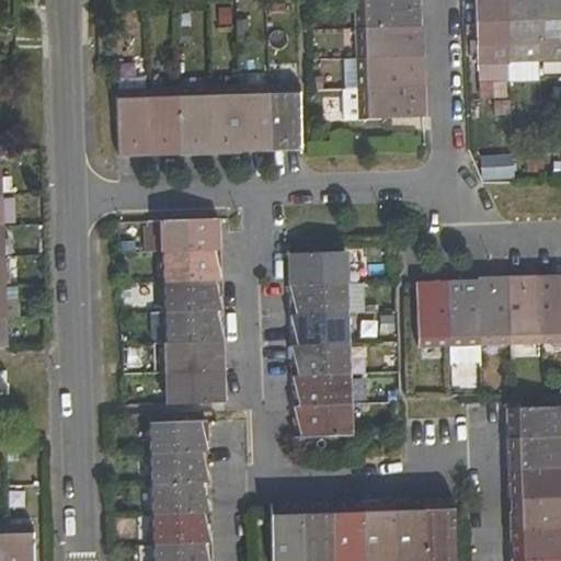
[(420,0),(354,0),(355,26),(422,24),(421,10),(420,0)]
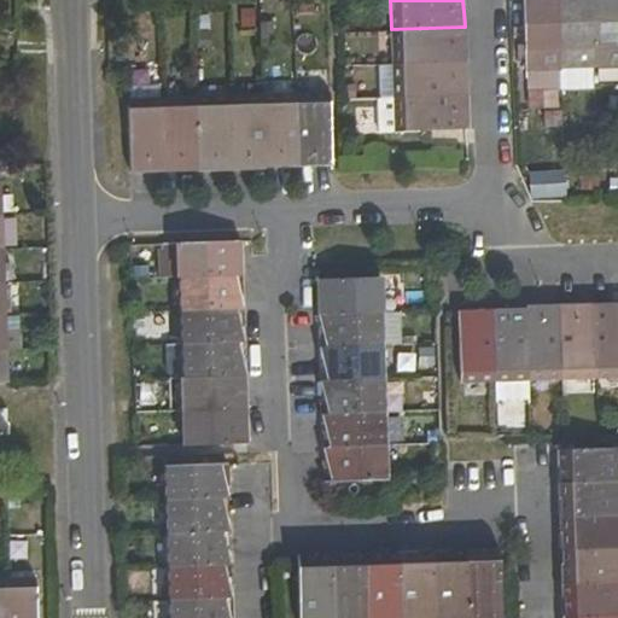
[(524,0),(528,70),(561,69),(559,0),(524,0)]
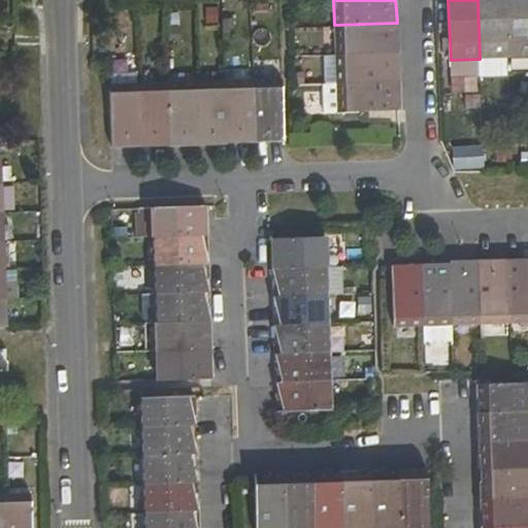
[(477,0),(480,59),(508,58),(506,0),(477,0)]
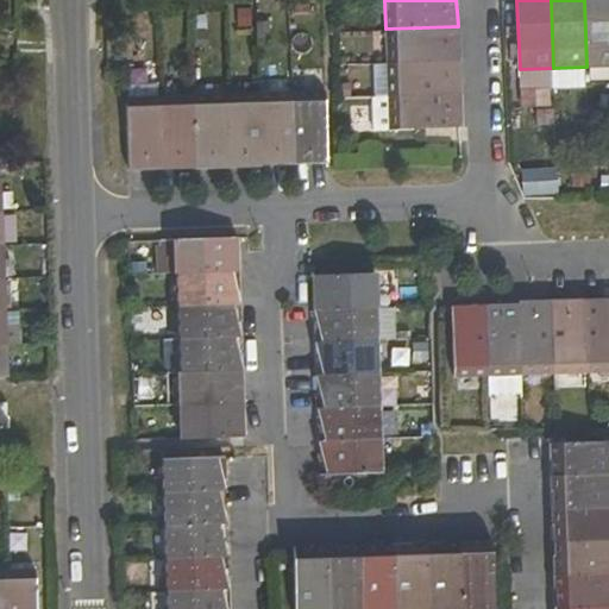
[(608,0),(584,0),(586,67),(608,66),(608,0)]
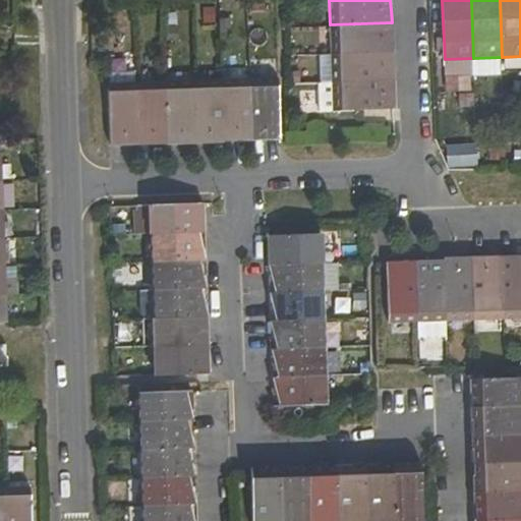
[(392,22),(330,24),(331,54),(393,53),(392,37),(392,22)]
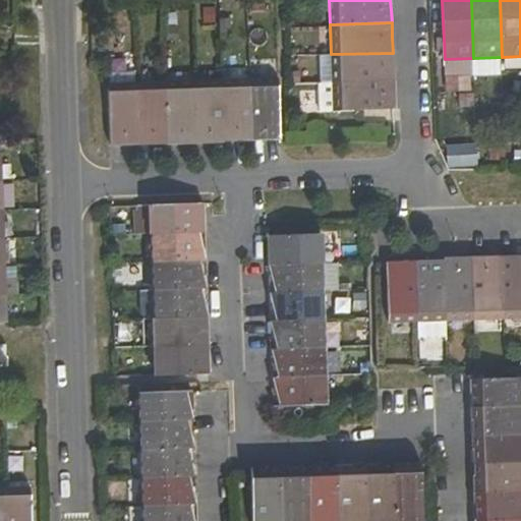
[(332,84),(394,82),(393,64),(393,53),(331,54),(332,84)]
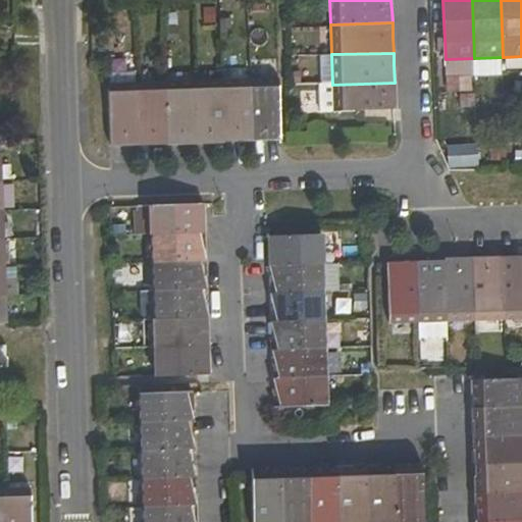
[(279,140),(278,79),(251,80),(252,141),(266,141),(279,140)]
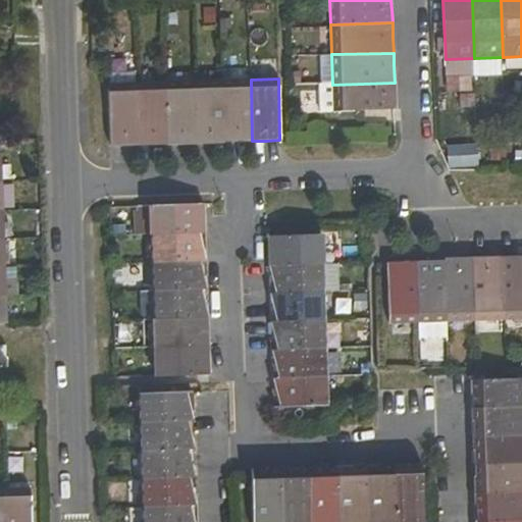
[(252,141),(251,80),(223,81),(225,142),(240,141),(252,141)]
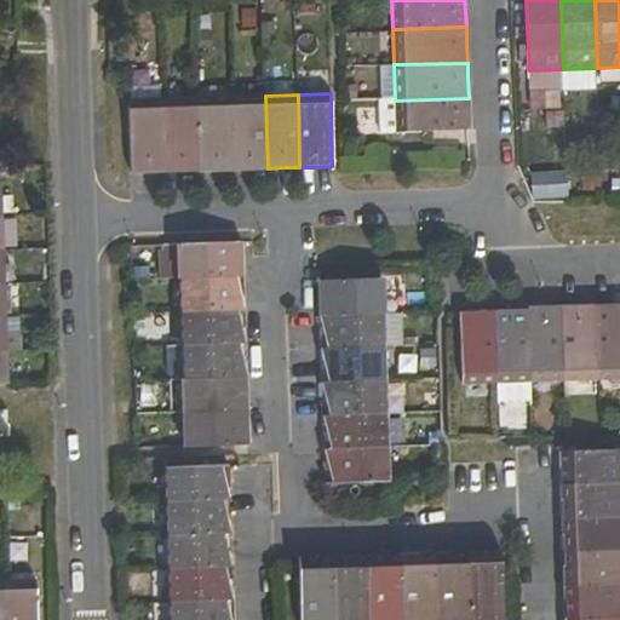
[(268,168),(265,96),(231,97),(234,170),(252,168),(268,168)]
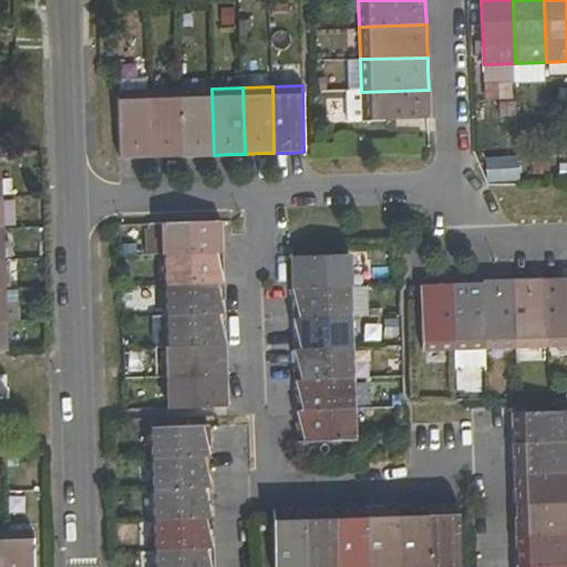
[(177,90),(178,156),(196,155),(214,155),(212,89),(177,90)]
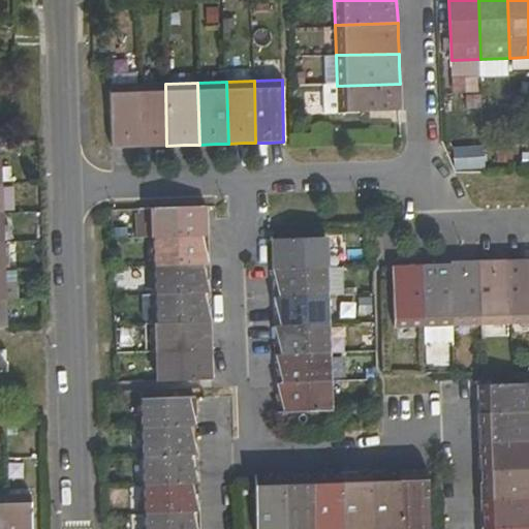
[(127,147),(139,147),(138,84),(112,85),(113,148),(127,147)]
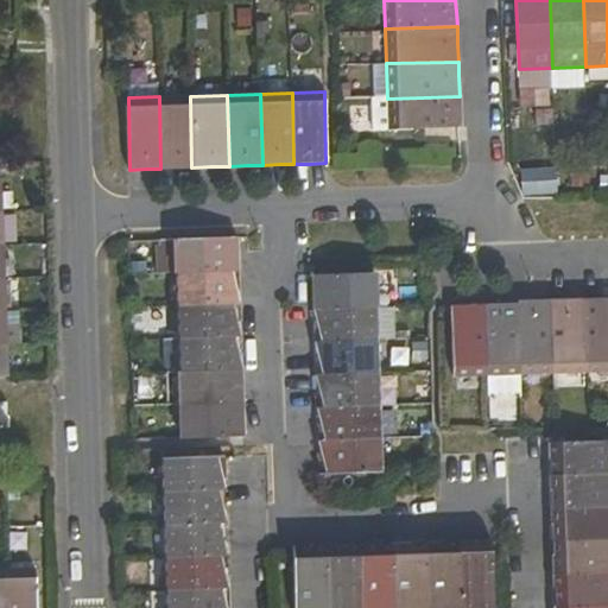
[(159,96),(160,169),(178,168),(191,168),(190,96),(159,96)]
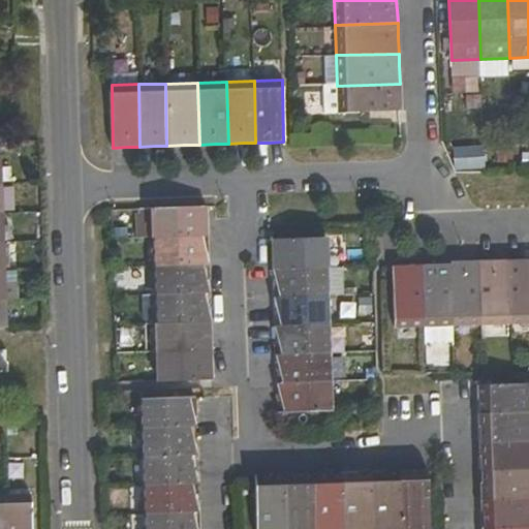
[(400,96),(400,84),(337,86),(337,115),(401,113),(400,96)]
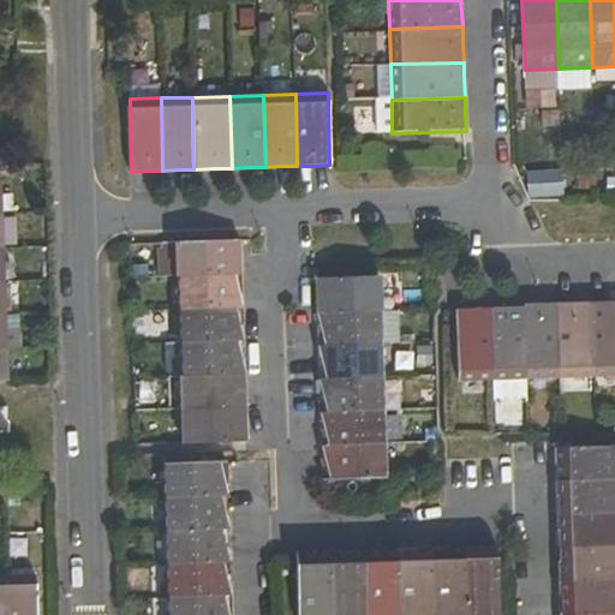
[(243,242),(175,243),(177,275),(244,273),(243,257),(243,242)]
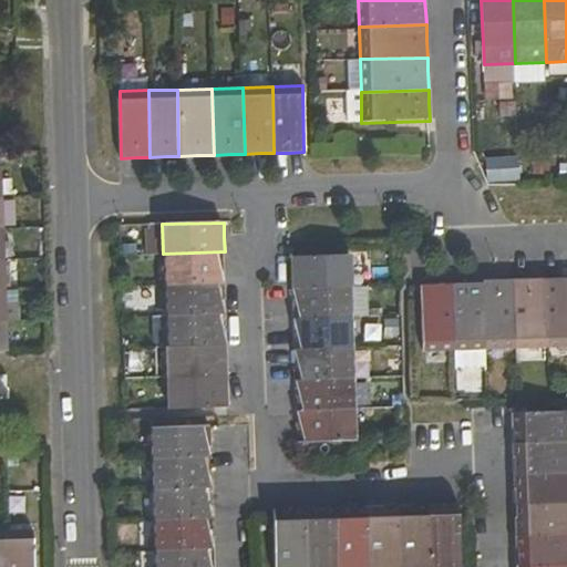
[(225,251),(163,254),(164,285),(226,284),(225,268),(225,251)]
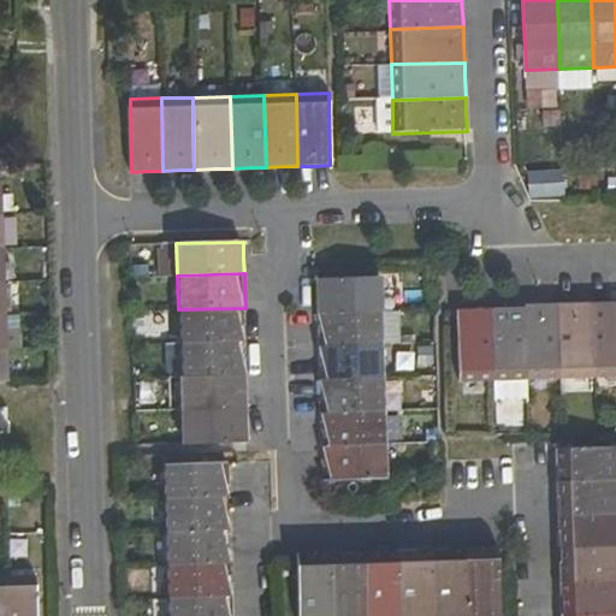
[(379,279),(318,282),(319,297),(319,313),(380,311),(379,279)]
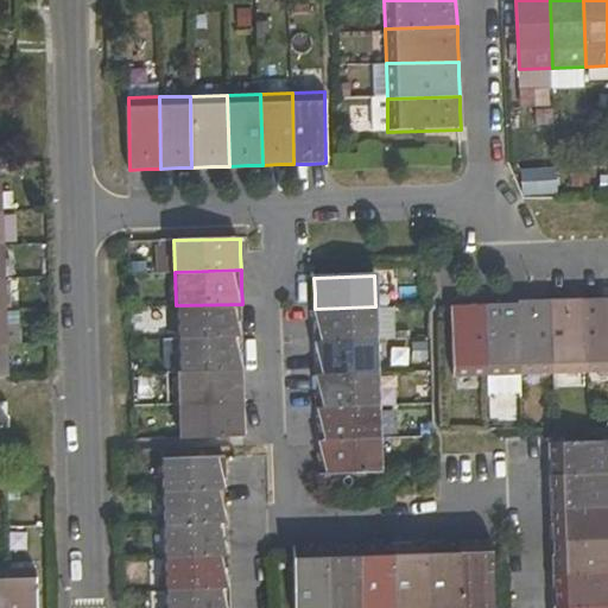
[(607,371),(607,301),(600,302),(583,302),(586,372),(607,371)]
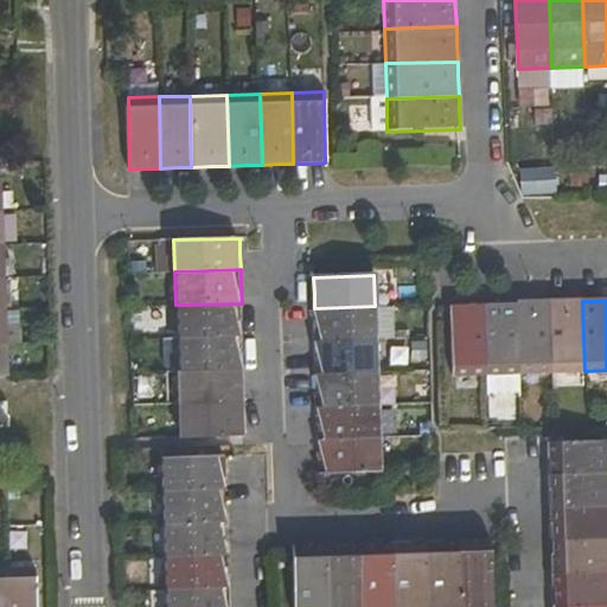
[(550,302),(553,372),(585,371),(582,301),(564,301),(550,302)]
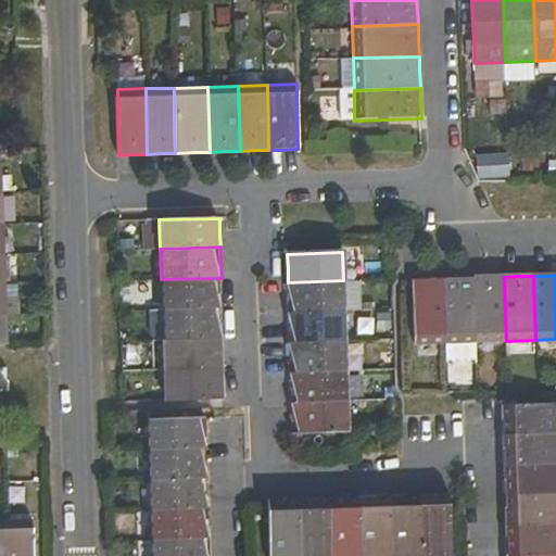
[(476,342),(506,341),(504,277),(490,277),(472,278),(476,342)]
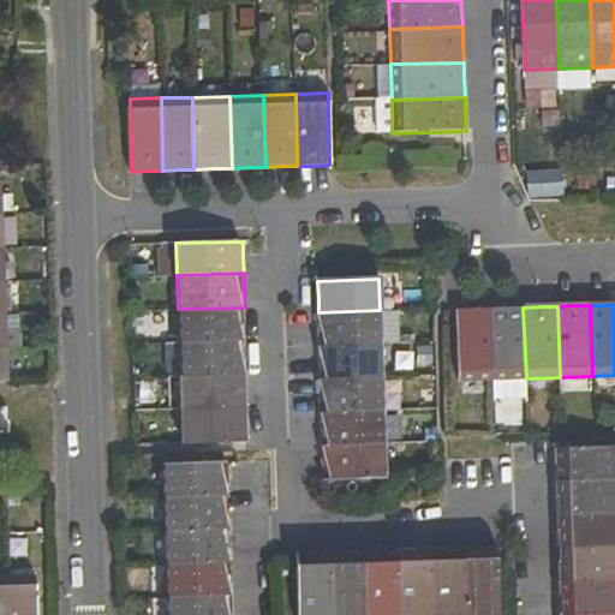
[(245,308),(178,309),(179,341),(246,340),(245,322),(245,308)]
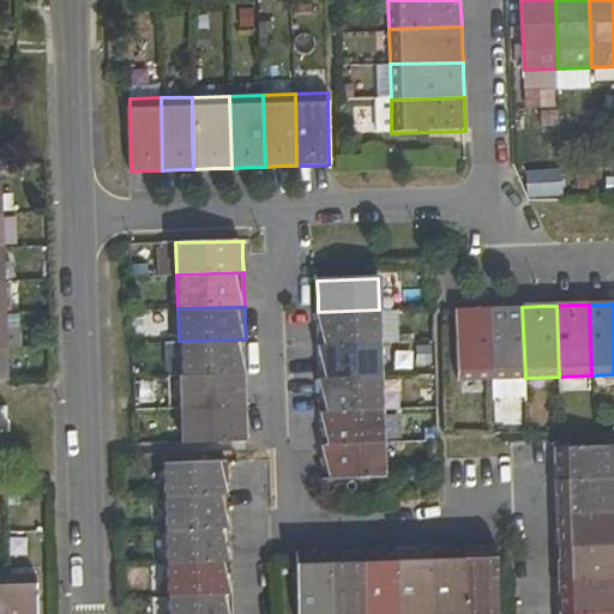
[(525,378),(522,307),(510,307),(489,308),(492,379),(525,378)]
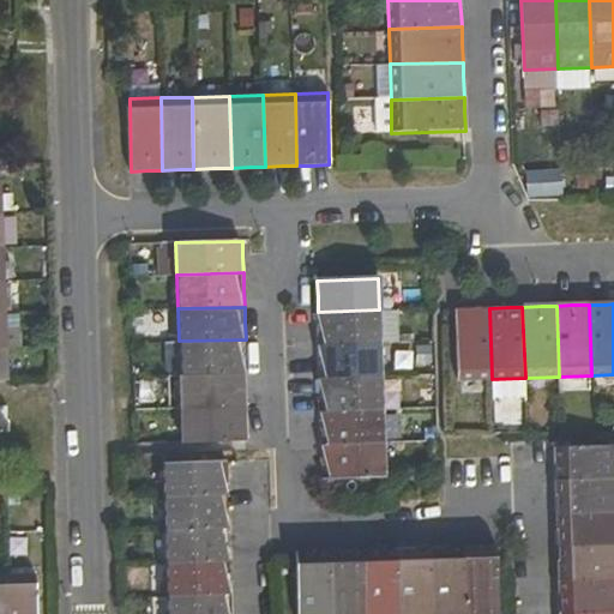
[(492,379),(489,308),(474,308),(455,309),(458,380),(492,379)]
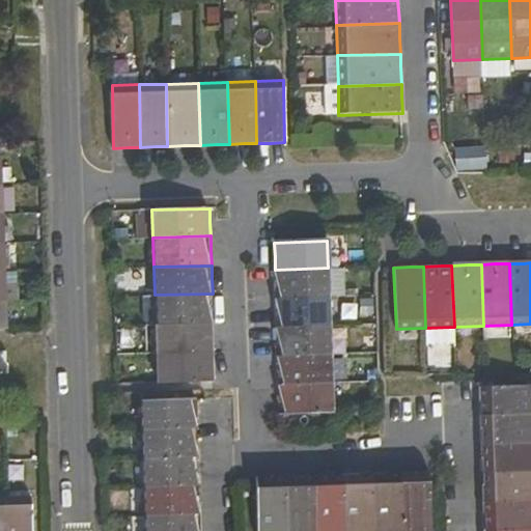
[(328,268),(275,270),(276,282),(276,299),(329,297),(328,268)]
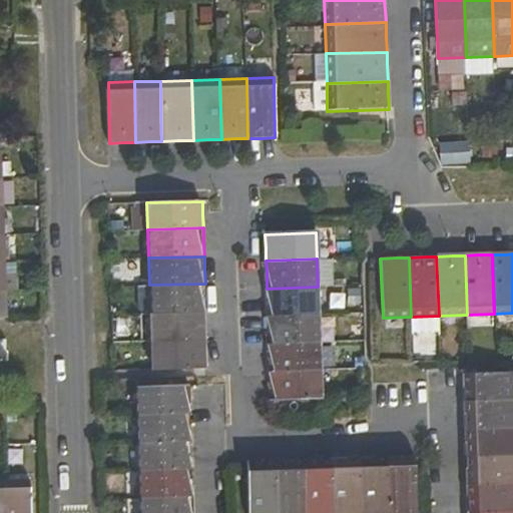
[(205,284),(149,285),(150,313),(206,312),(205,300),(205,284)]
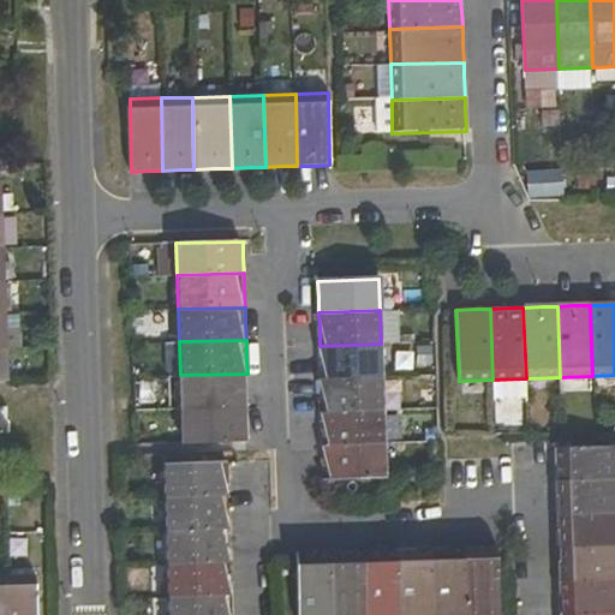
[(381,344),(320,346),(321,363),(321,378),(382,377),(381,344)]
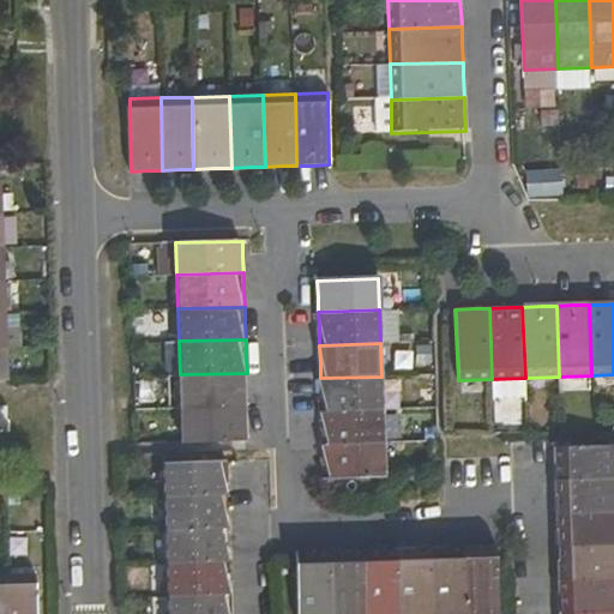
[(182,409),(248,407),(247,391),(247,373),(180,374),(182,409)]
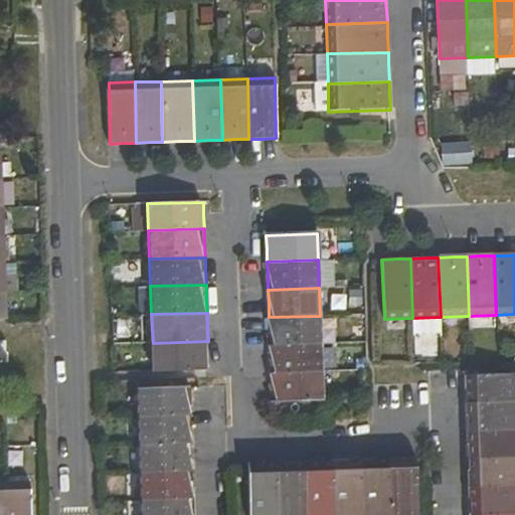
[(320,316),(269,317),(270,332),(270,345),(321,344),(320,316)]
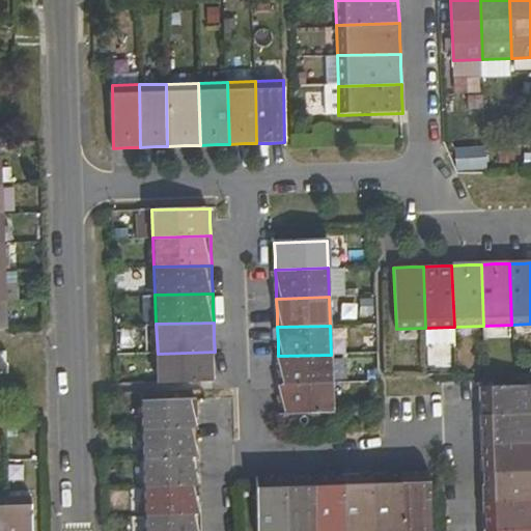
[(451,351),(428,351),(428,367),(451,368),(451,351)]
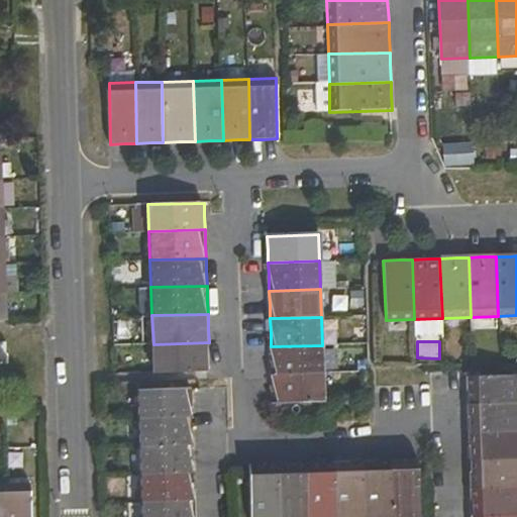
[(209,356),(209,342),(153,344),(154,373),(210,371),(209,356)]
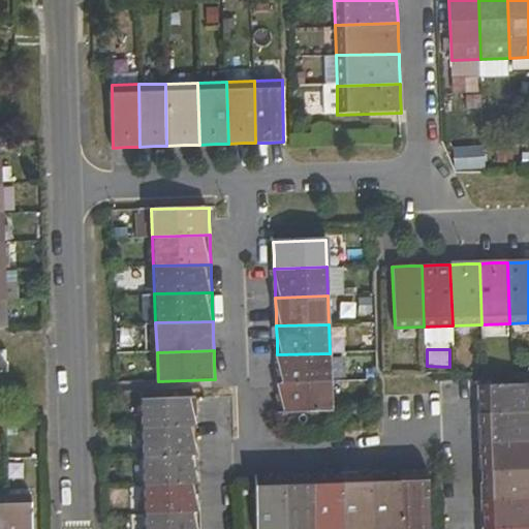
[(278,382),(330,381),(330,353),(277,354),(278,368),(278,382)]
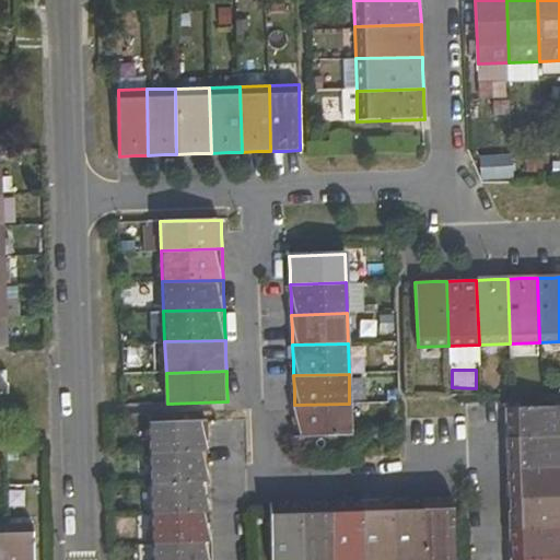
[(350,433),(349,404),(294,405),(294,419),(295,435),(350,433)]
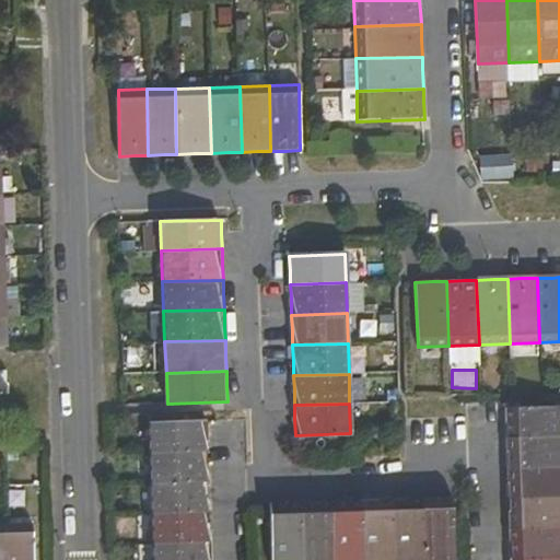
[(509,440),(559,439),(559,405),(508,408),(508,426),(509,440)]
